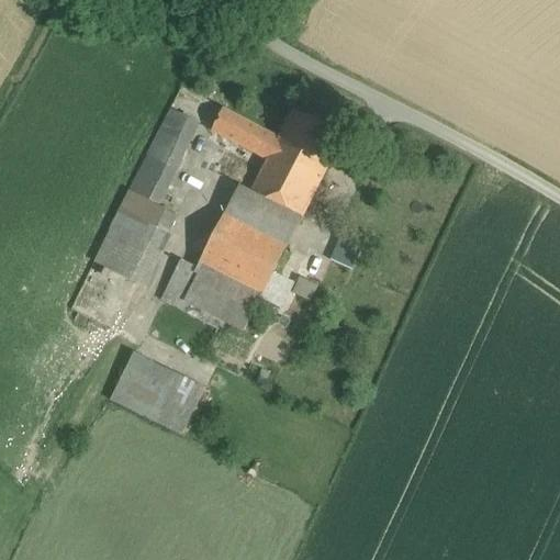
[(278,134),(223,105),(210,131),(266,159),(275,142),(278,134)]
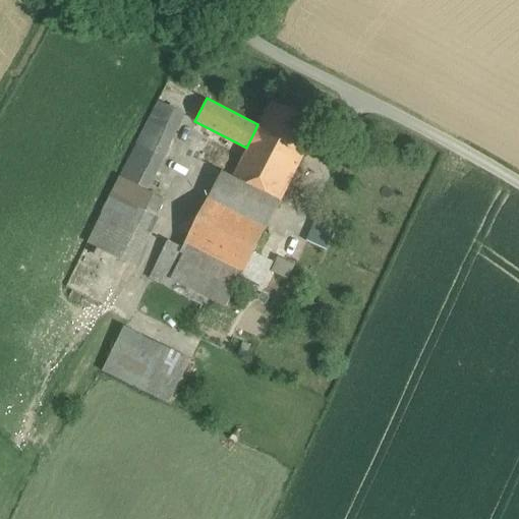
[(156,101),(118,176),(145,189),(182,114),(156,101)]
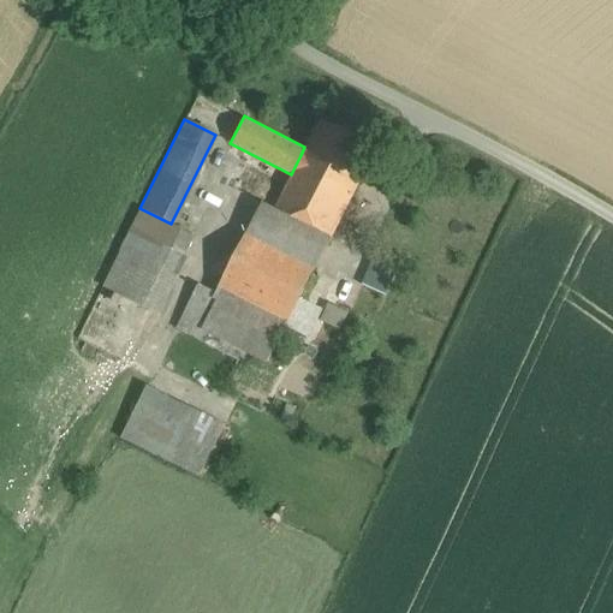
[(375,148),(319,120),(304,147),(301,155),(356,183),(375,148)]
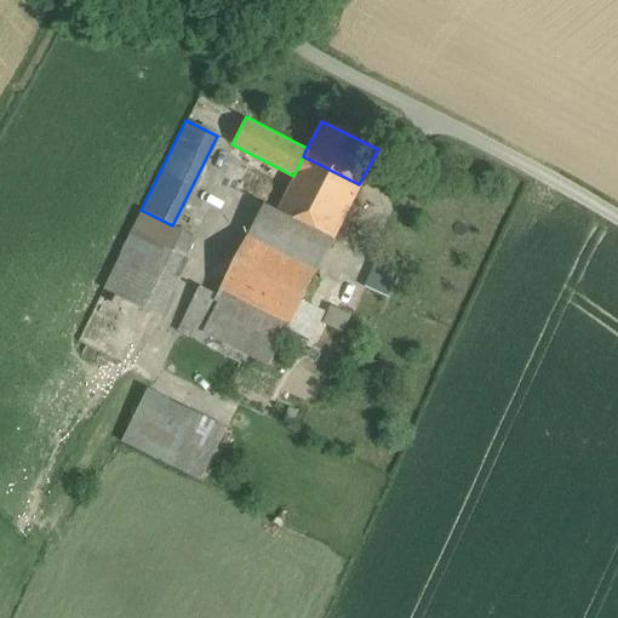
[(359,184),(303,156),(293,176),(276,210),(332,236),(359,184)]
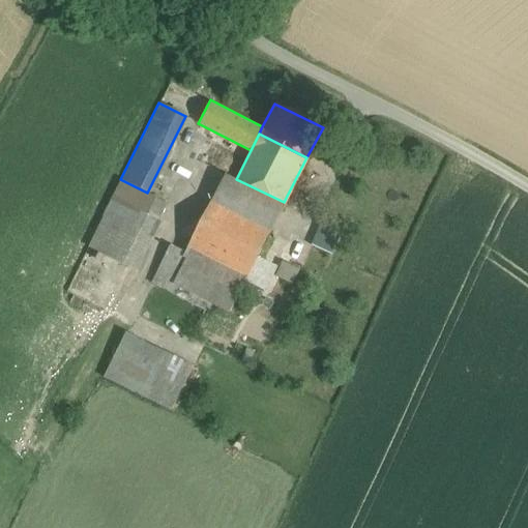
[(236,179),(225,173),(206,211),(265,239),(284,202),(236,179)]
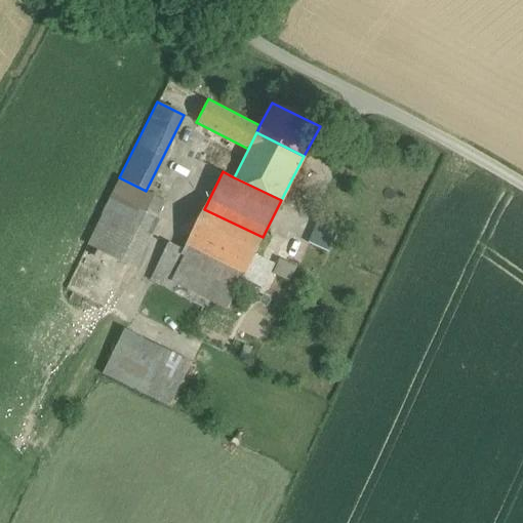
[(146,191),(119,177),(87,243),(133,267),(150,234),(146,232),(162,199),(146,191)]
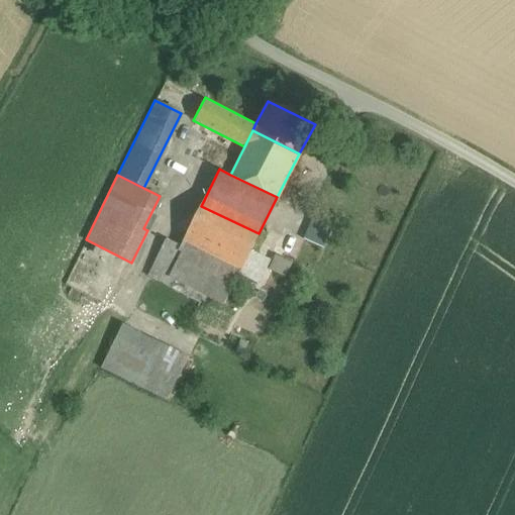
[(259,233),(201,206),(191,229),(200,234),(246,256),(249,250),(259,233)]
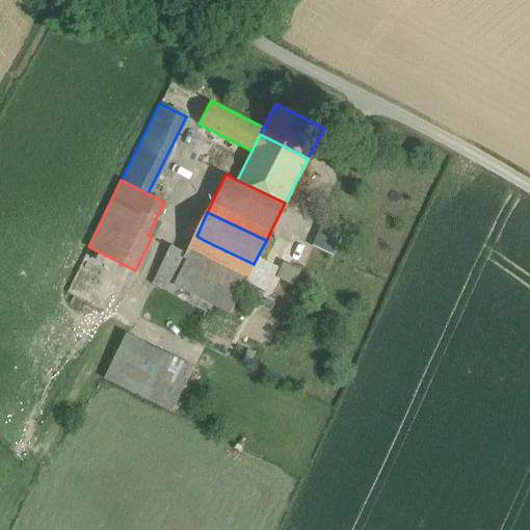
[(341,233),(320,223),(310,245),(330,255),(341,233)]
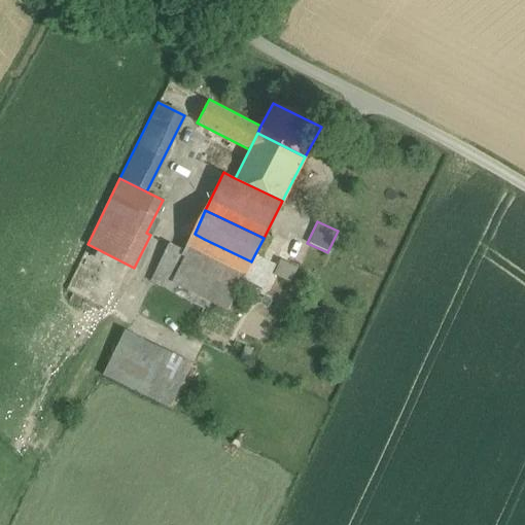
[(244,277),(197,254),(204,239),(195,234),(186,249),(169,241),(150,280),(201,305),(203,300),(226,311),(244,277)]
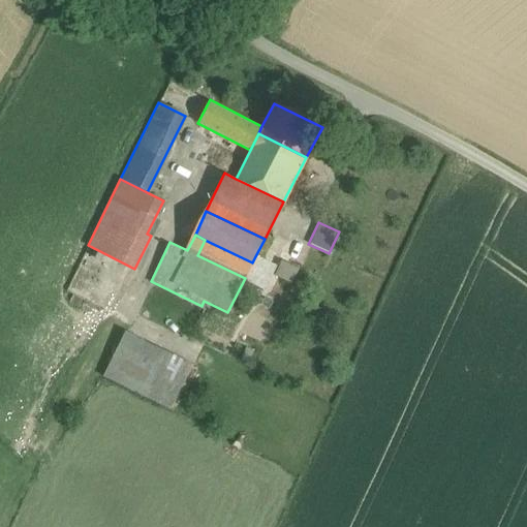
[(252,262),(205,240),(197,255),(245,278),(252,262)]
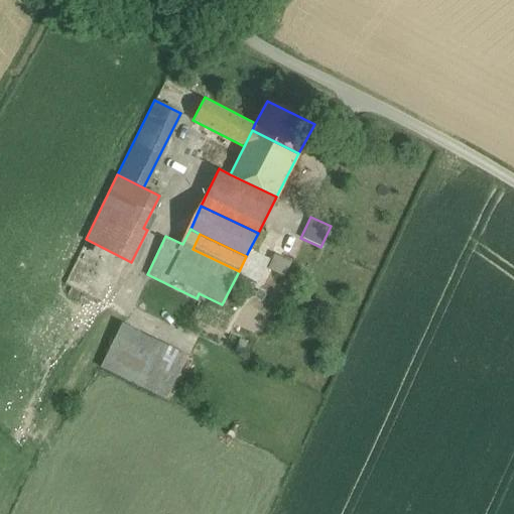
[(287,261),(294,247),(286,243),(279,257),(287,261)]
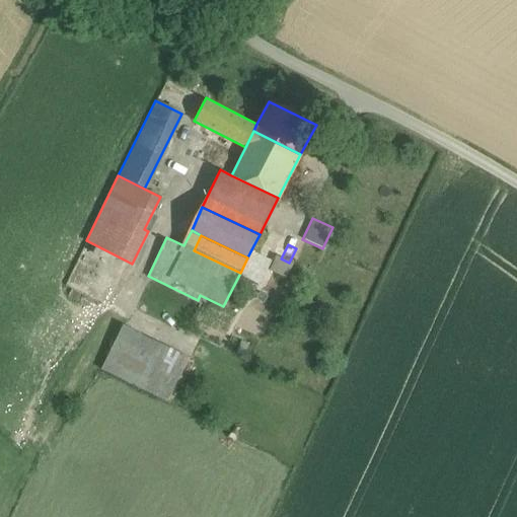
[(270,262),(250,251),(247,257),(240,273),(259,283),(270,262)]
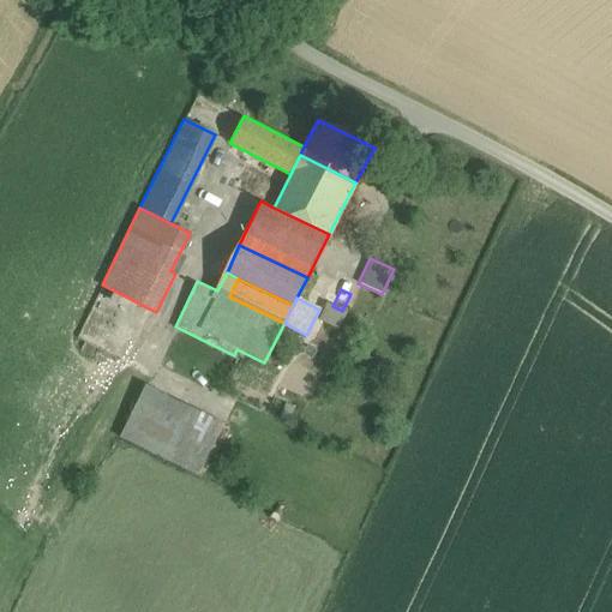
[(342,311),(333,306),(325,303),(318,318),(337,328),(345,312),(342,311)]
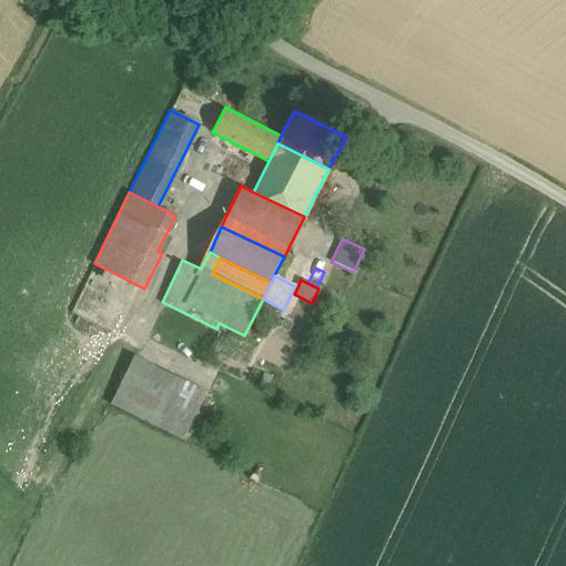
[(205,391),(133,356),(128,369),(199,404),(205,391)]
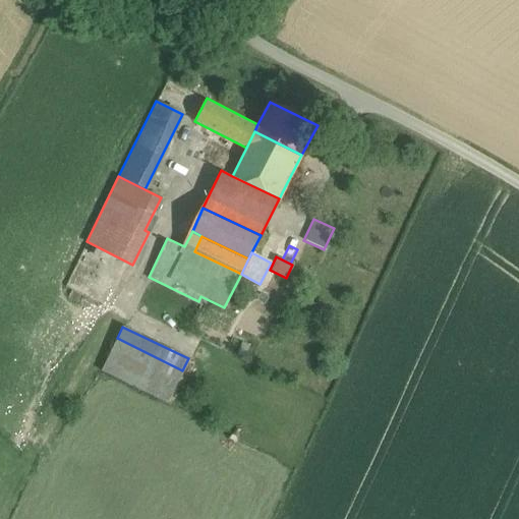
[(182,370),(117,338),(101,369),(166,402),(182,370)]
